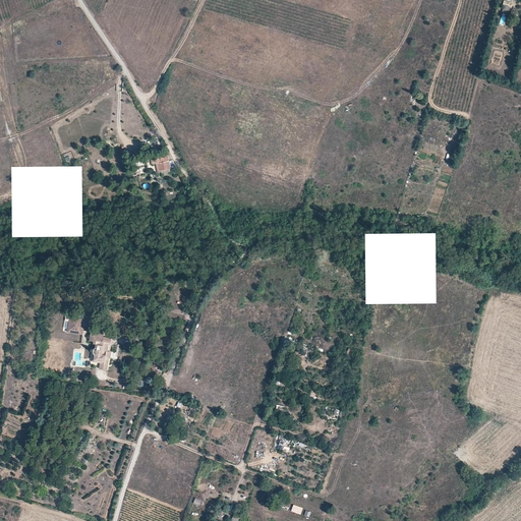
[(511,6),(504,5),(502,12),(508,14),(511,6)]
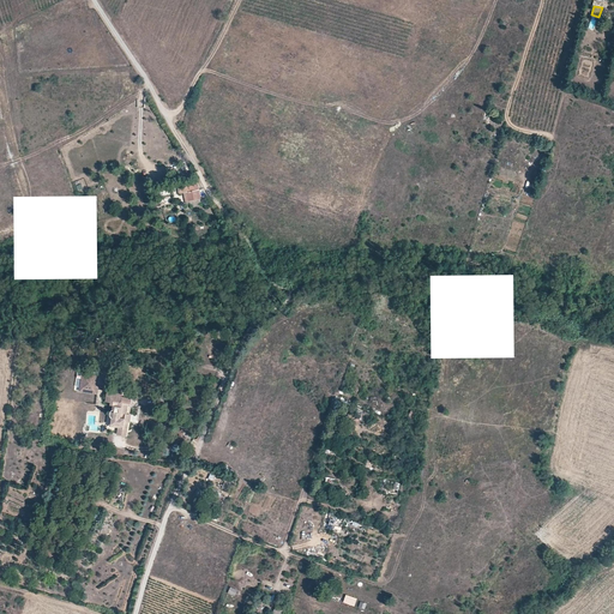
[(200,199),(199,190),(187,192),(186,187),(181,187),(180,188),(181,193),(185,192),(186,200),(200,199)]
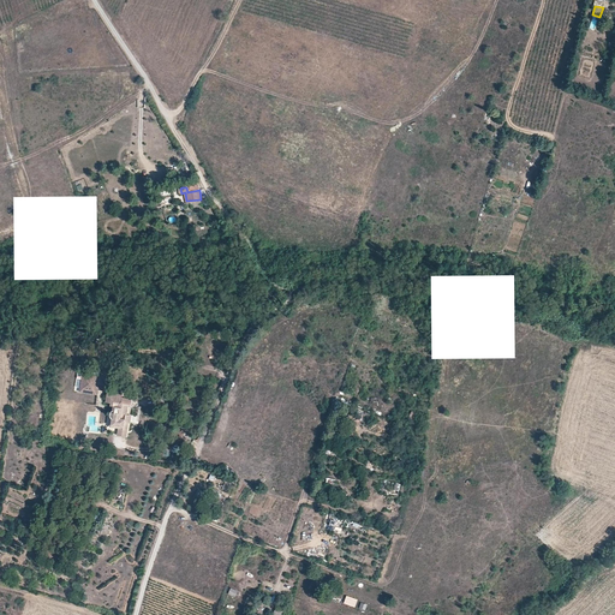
[(94,392),(96,381),(99,381),(99,376),(83,374),(79,392),(84,393),(84,390),(94,392)]
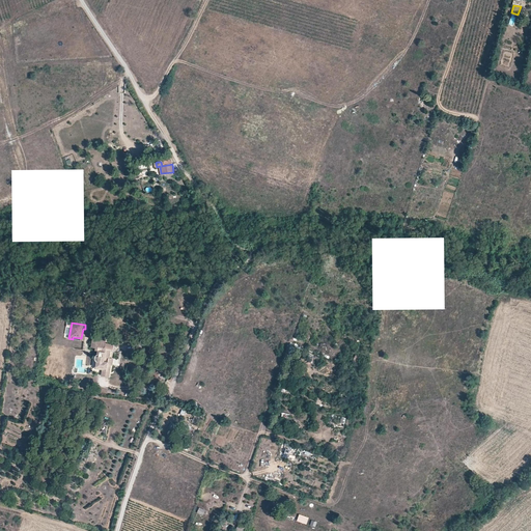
[(83,340),(85,329),(83,329),(81,338),(73,337),(73,339),(83,340)]
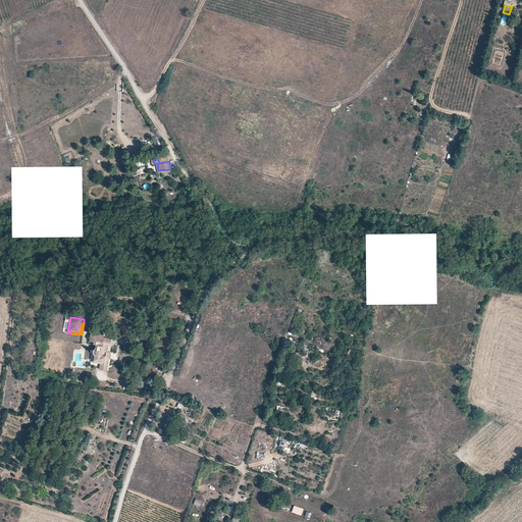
[(110,352),(112,338),(104,336),(104,333),(100,332),(99,334),(91,332),(90,337),(94,337),(93,343),(93,345),(96,345),(95,349),(94,350),(94,351),(93,351),(93,352),(93,353),(94,354),(94,355),(95,355),(93,362),(100,363),(109,364),(111,353),(110,352)]
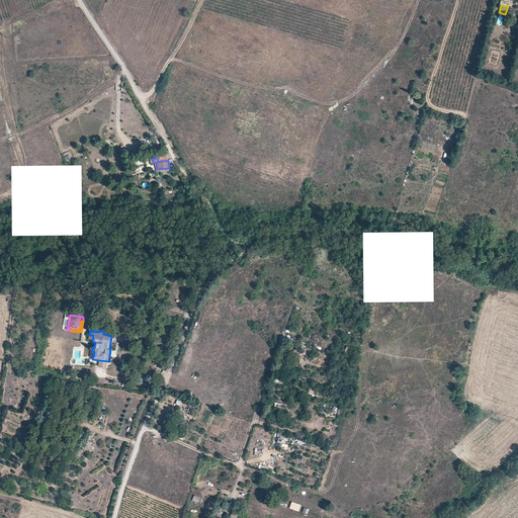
[(107,368),(108,361),(99,360),(98,366),(107,368)]
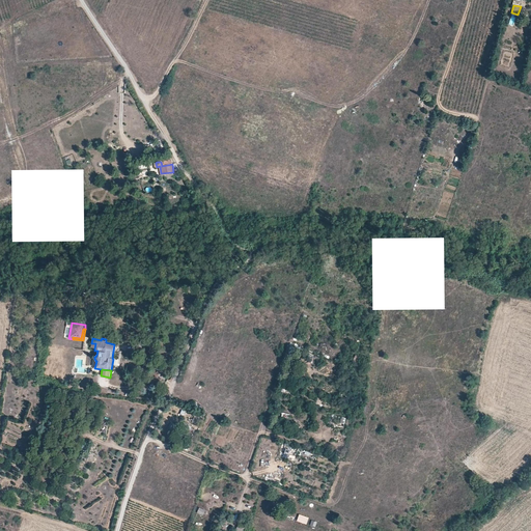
[(290,455),(291,450),(285,449),(283,458),(294,460),(295,456),(290,455)]
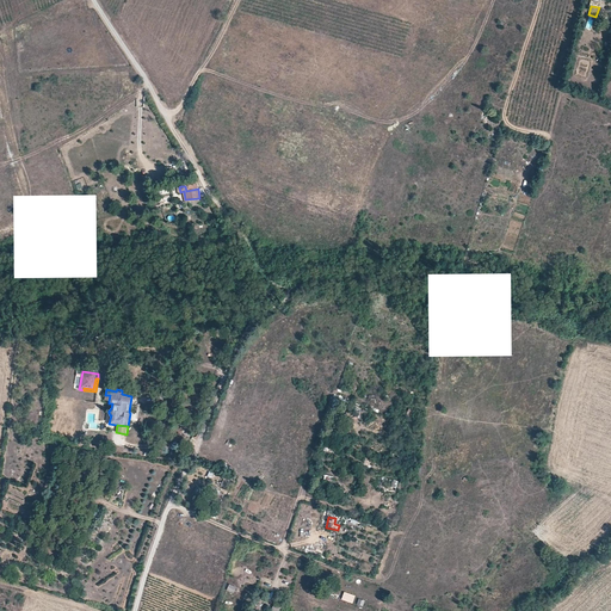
[(353,604),(356,596),(344,592),(341,600),(353,604)]
